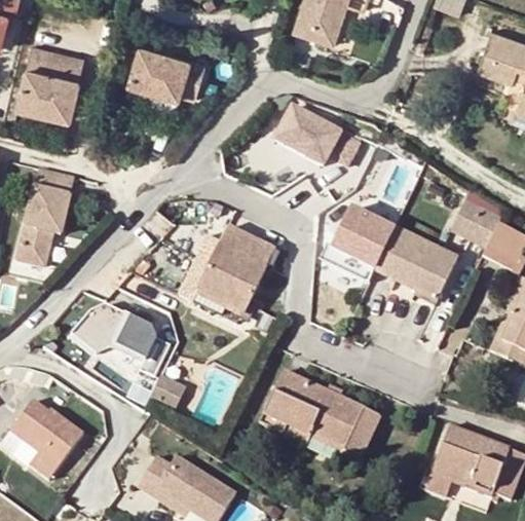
[(0,0),(0,7),(14,11),(16,0),(0,0)]
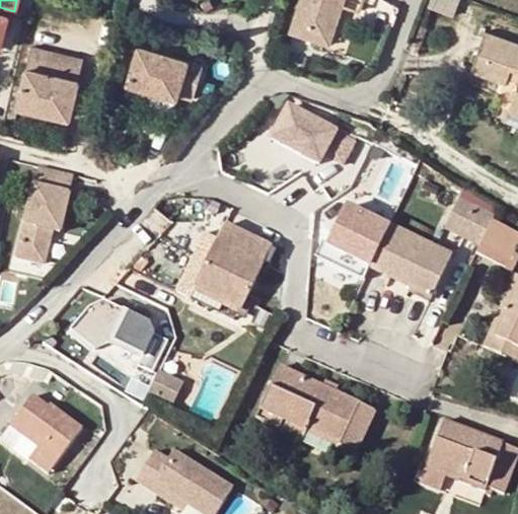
[(299,0),(291,26),(330,39),(343,0),(299,0)]
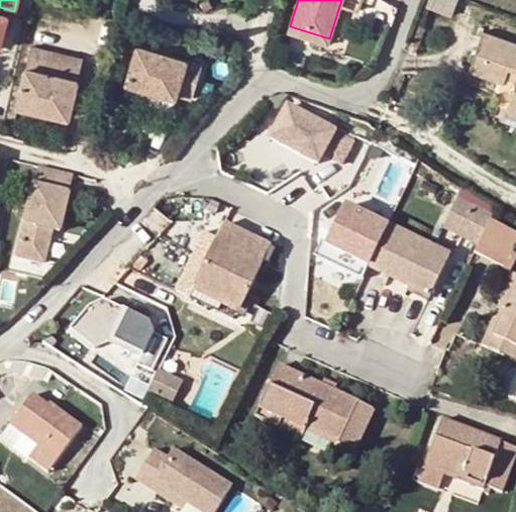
[(427,0),(426,5),(451,15),(456,0),(427,0)]
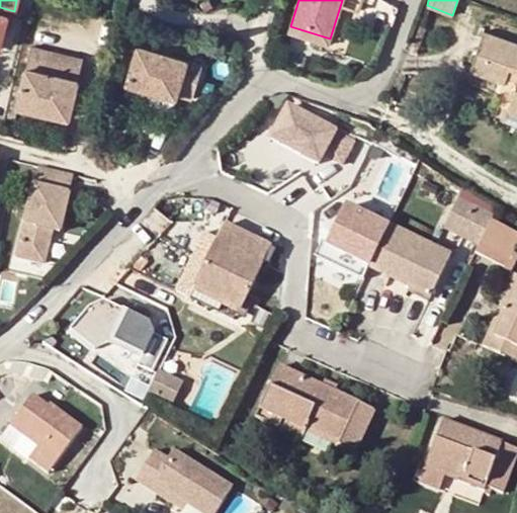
[(506,79),(508,73),(511,66),(516,67),(516,83),(512,97),(516,98),(516,39),(486,28),(471,67),(506,79)]
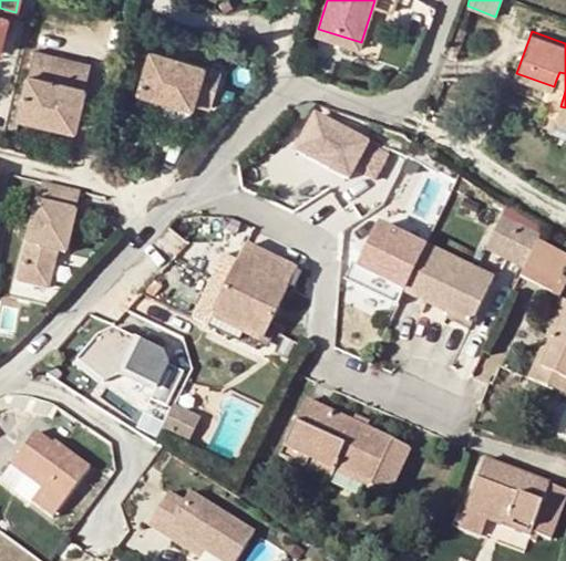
[(89,58),(33,44),(18,110),(74,123),(89,58)]
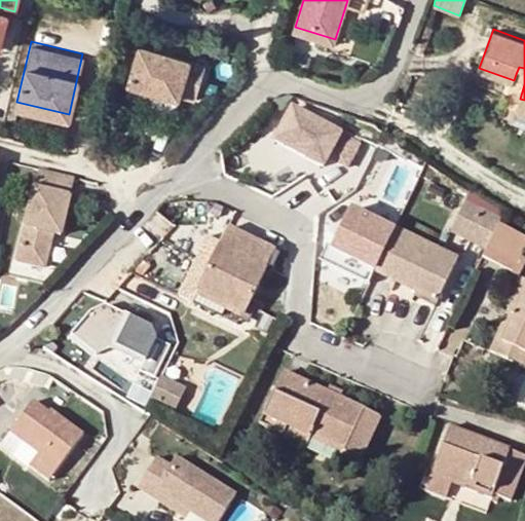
[(142,41),(132,78),(181,94),(182,89),(198,94),(208,62),(142,41)]
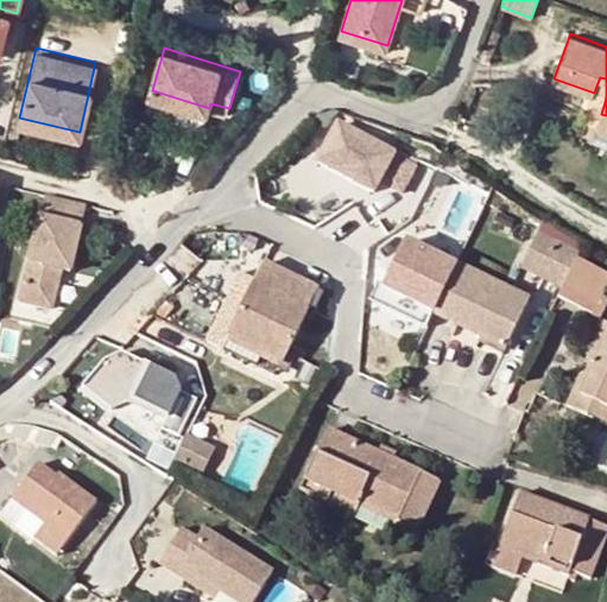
[(606,78),(600,77),(596,86),(606,89),(606,78)]
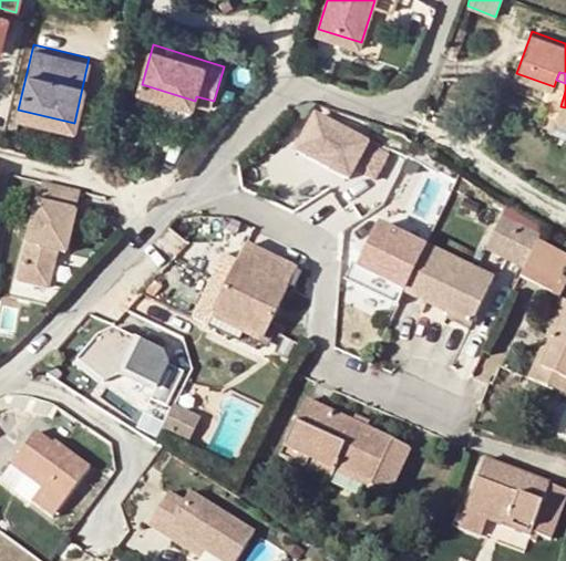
[(565,107),(561,106),(556,116),(565,120),(565,107)]
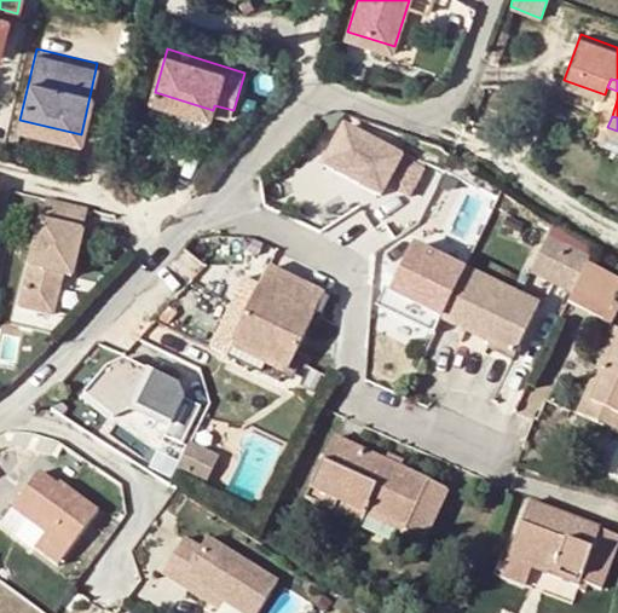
[(425,166),(344,126),(324,165),(382,192),(387,181),(410,194),(425,166)]
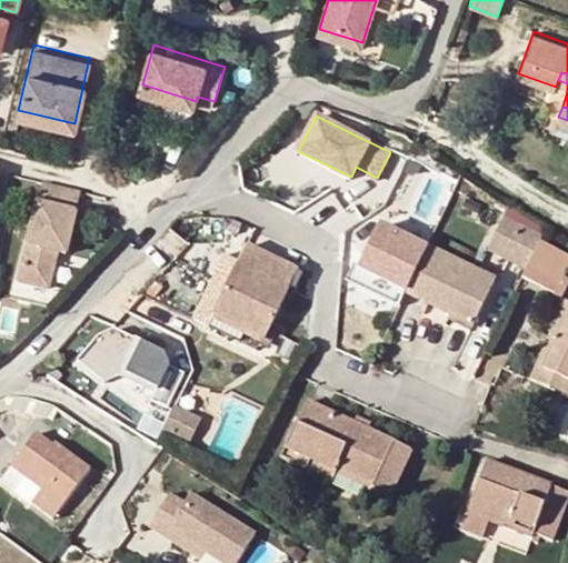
[(87,190),(48,180),(26,280),(55,288),(63,251),(72,253),(87,190)]
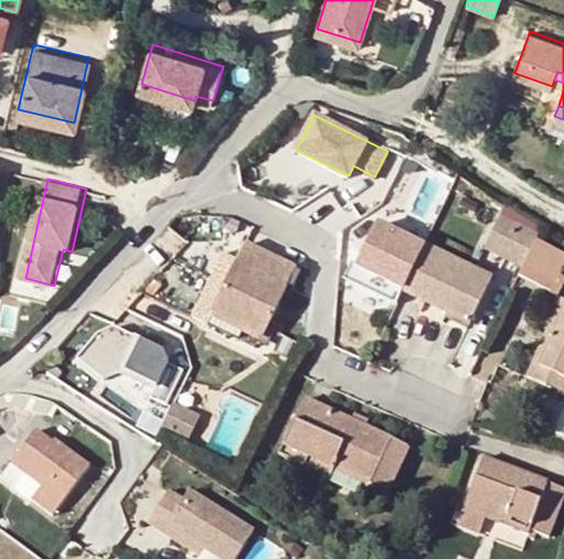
[(502,254),(517,222),(498,213),(485,244),(502,254)]
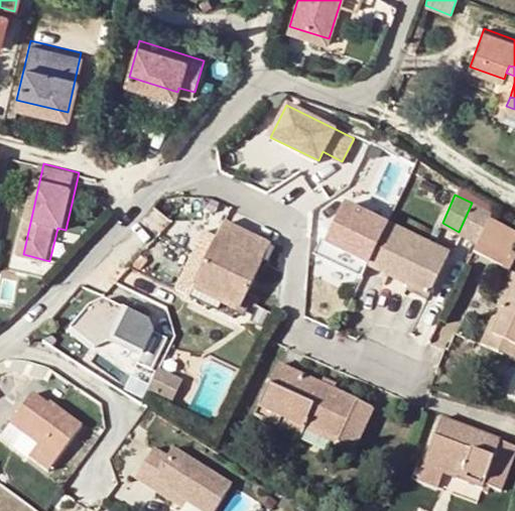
[(325,241),(368,262),(386,223),(343,202),(325,241)]
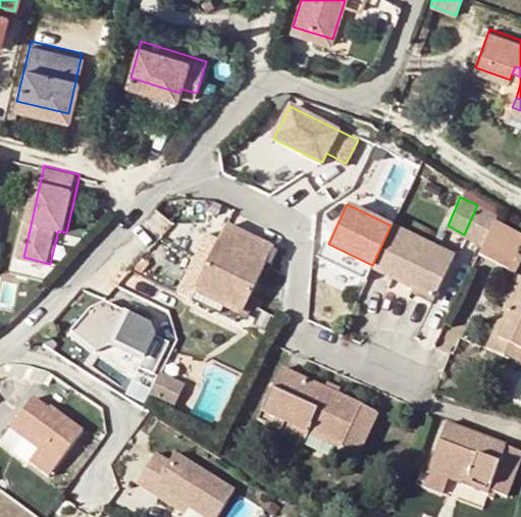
[(495,216),(496,213),(477,205),(464,235),(482,242),(495,216)]
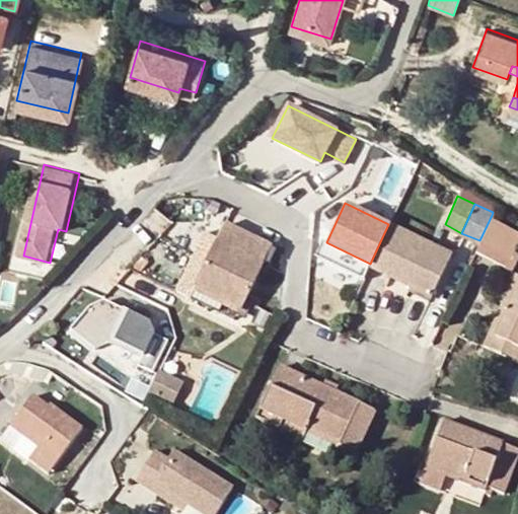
[(517,227),(492,215),(479,240),(474,250),(506,265),(514,247),(517,239),(517,227)]
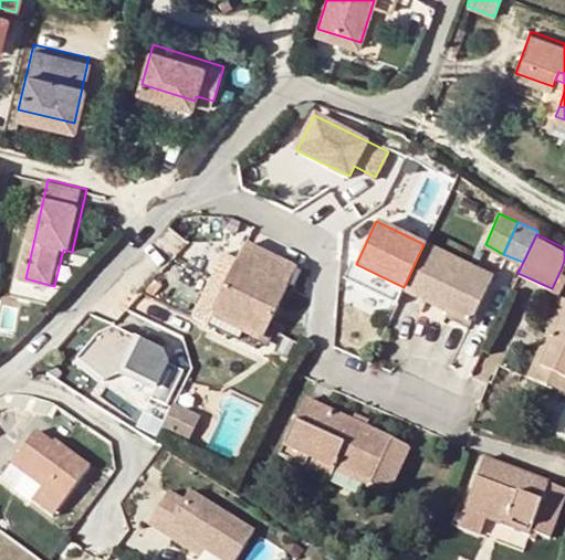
[(207,320),(227,330),(232,320),(261,335),(295,266),(247,242),(207,320)]
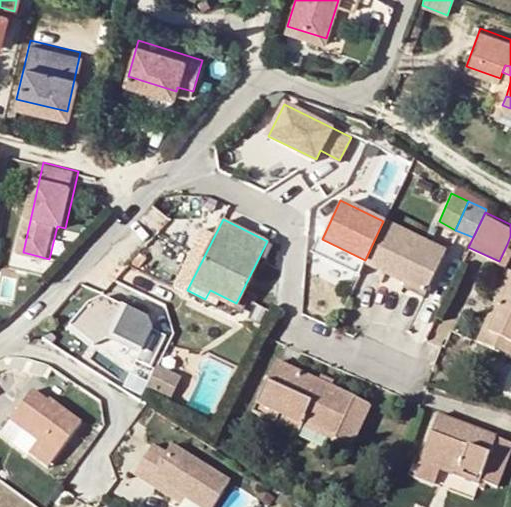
[(383,221),(365,260),(425,290),(444,250),(383,221)]
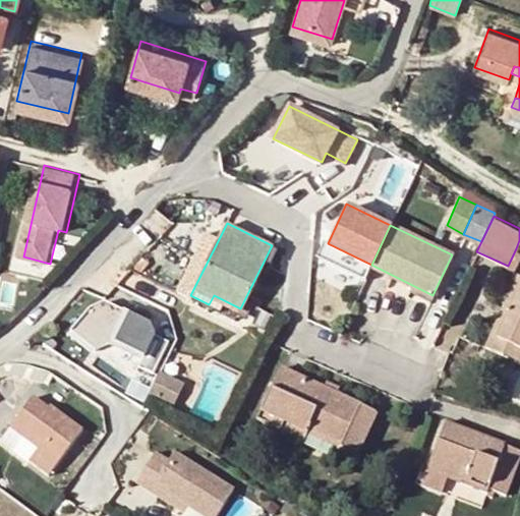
[(321,258),(365,278),(371,265),(328,243),(321,258)]
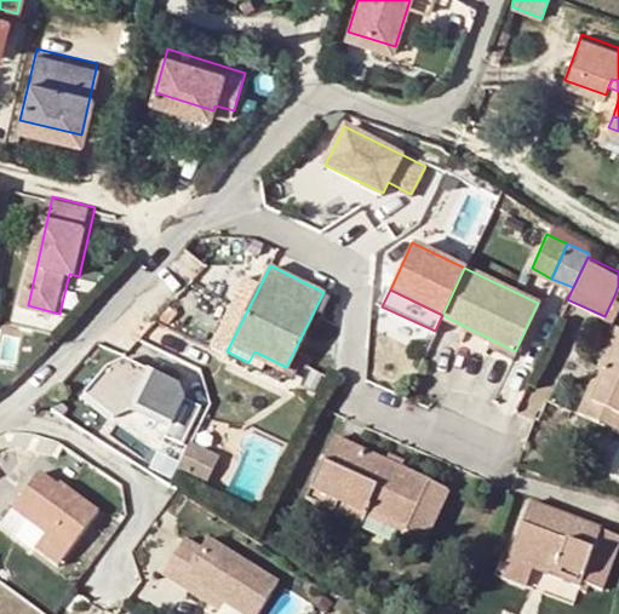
[(618,298),(614,296),(605,316),(614,320),(618,309),(618,298)]
